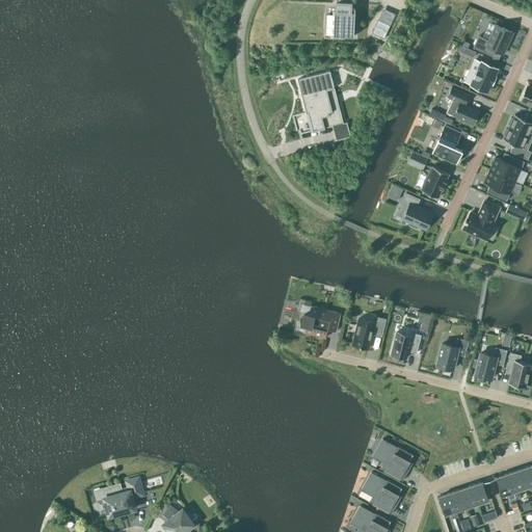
[(353,36),(355,8),(351,8),(351,0),(336,0),(336,7),(335,7),(333,35),(353,36)]
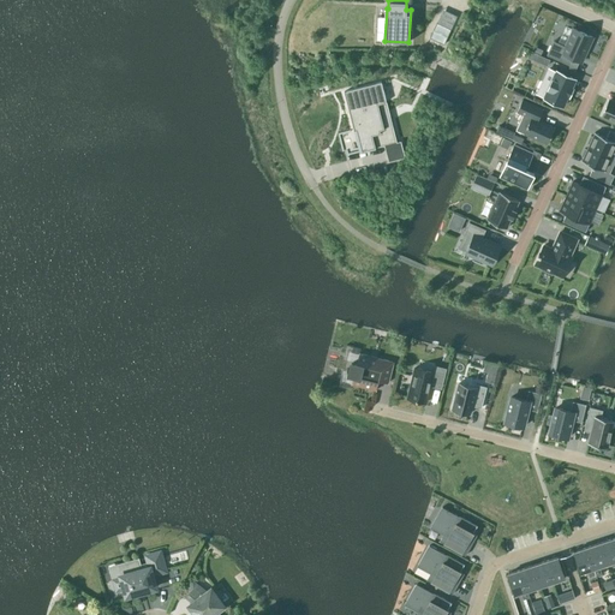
[(436,40),(443,42),(451,28),(443,24),(436,40)]
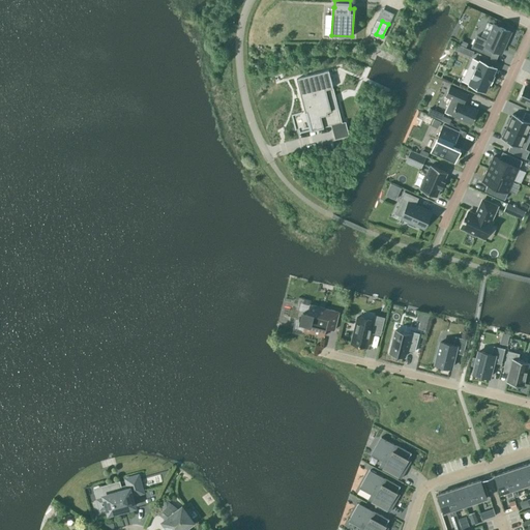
[(511,32),(494,24),(487,39),(477,35),(471,48),(491,56),(494,51),(502,55),(511,32)]
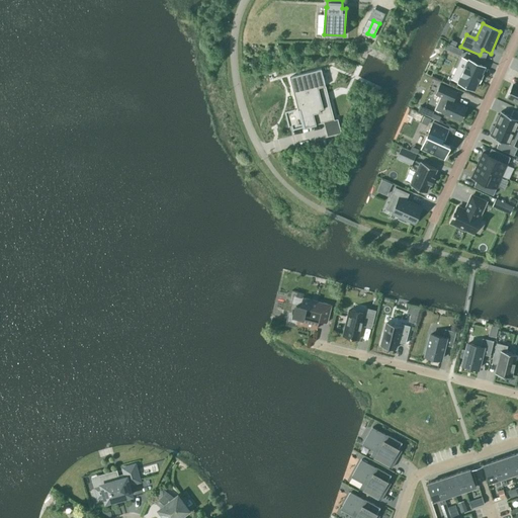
[(468,61),(462,59),(457,70),(463,72),(458,83),(473,90),(478,81),(479,81),(482,75),(481,74),(485,67),(468,60),(468,61)]
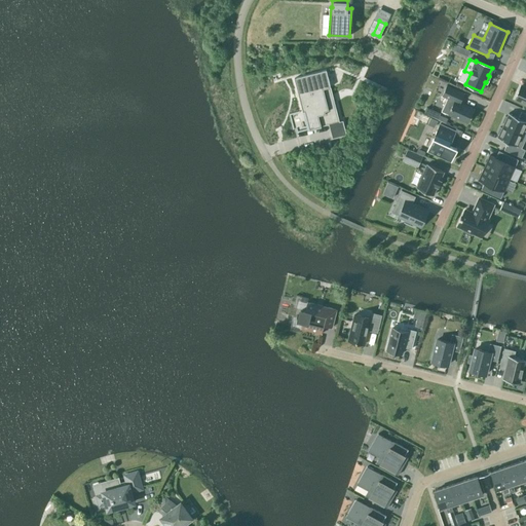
[(326,70),(294,78),(295,79),(297,79),(305,110),(302,111),(303,112),(310,110),(314,127),(329,124),(332,138),(346,135),(342,120),(339,121),(326,70)]
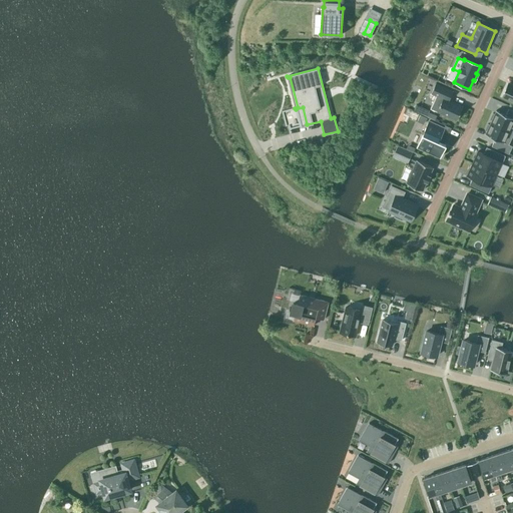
[(453,91),(436,83),(432,92),(437,94),(430,108),(456,120),(463,106),(449,100),(453,91)]
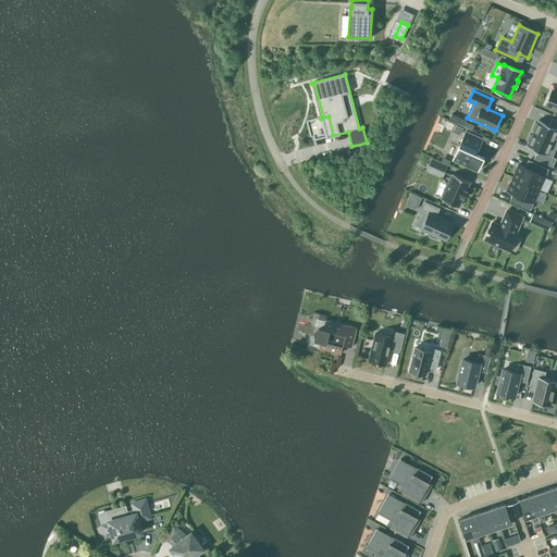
[(556,93),(552,90),(545,104),(556,110),(556,93)]
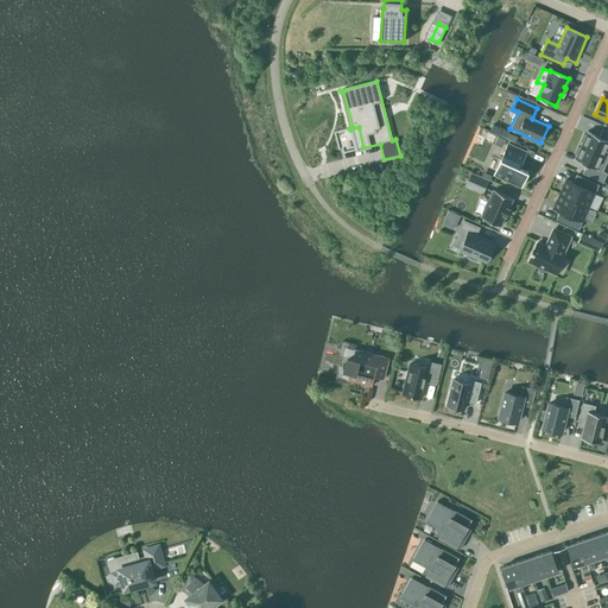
[(510,114),(502,111),(498,119),(506,122),(510,114)]
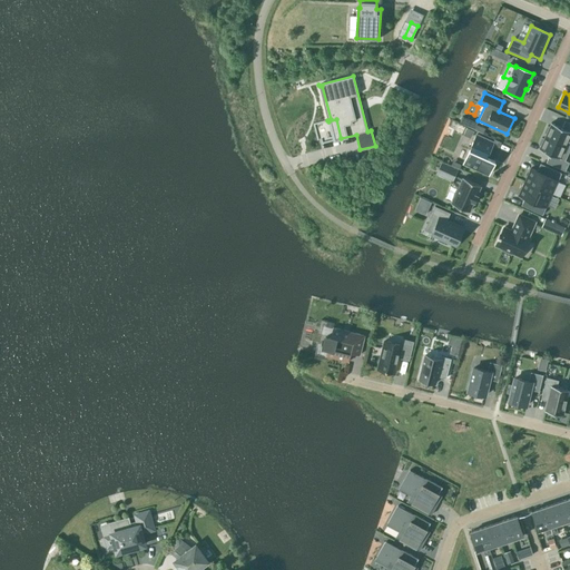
[(569,123),(564,120),(562,128),(551,123),(549,127),(548,126),(544,133),(546,134),(544,136),(569,147),(569,123)]
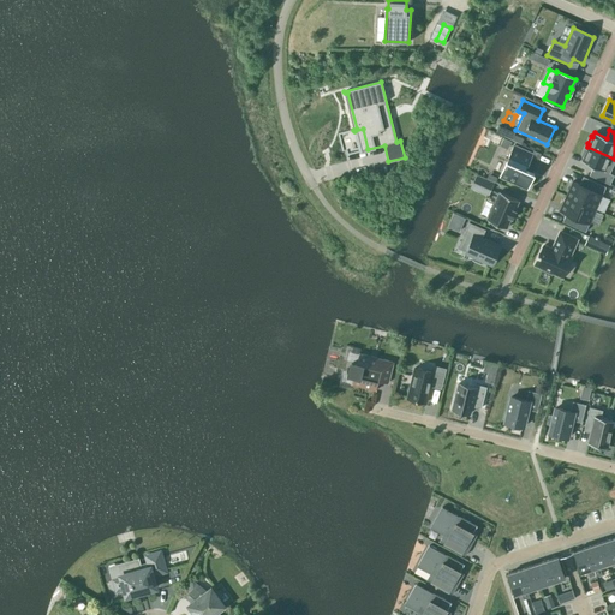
[(532,154),(514,145),(500,177),(527,189),(535,173),(525,169),(532,154)]
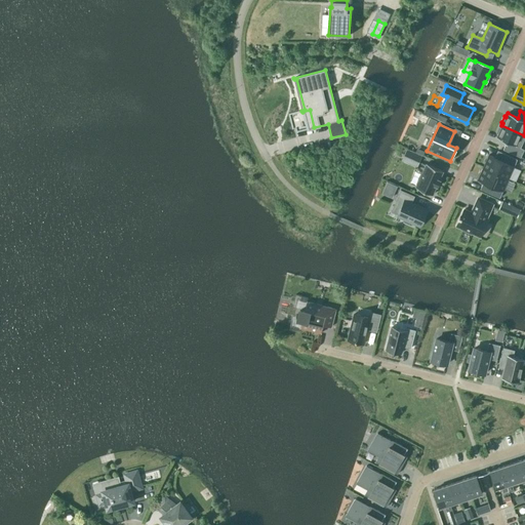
[(524,137),(524,135),(501,125),(500,127),(499,127),(496,133),(498,133),(496,137),(507,142),(503,150),(521,157),(524,150),(521,148),(524,137)]
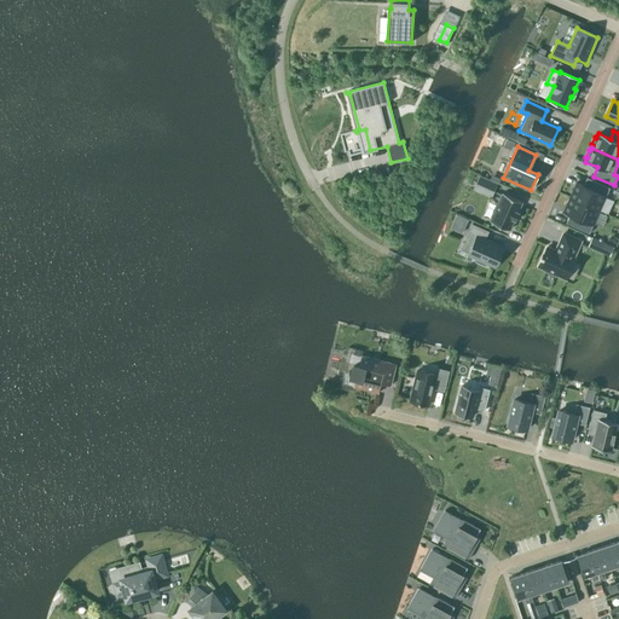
[(498,185),(480,177),(474,191),(491,200),(498,185)]
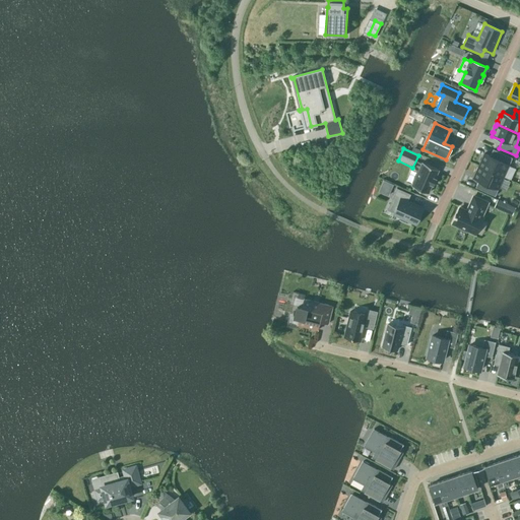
[(512,157),(498,151),(495,158),(483,153),(478,166),(504,177),(512,157)]
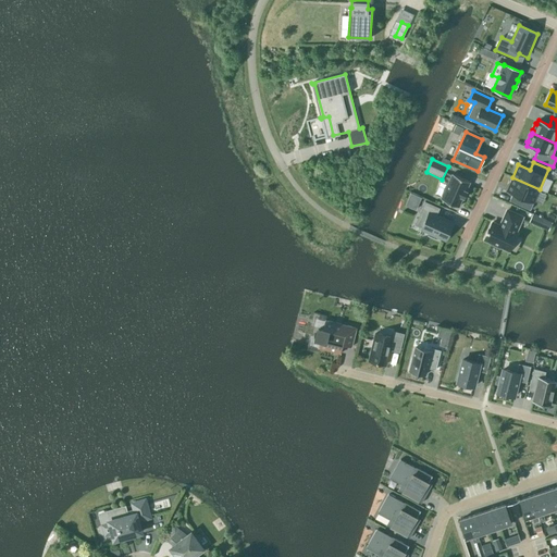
[(470,182),(453,174),(441,199),(459,207),(462,198),(463,198),(467,192),(466,190),(470,182)]
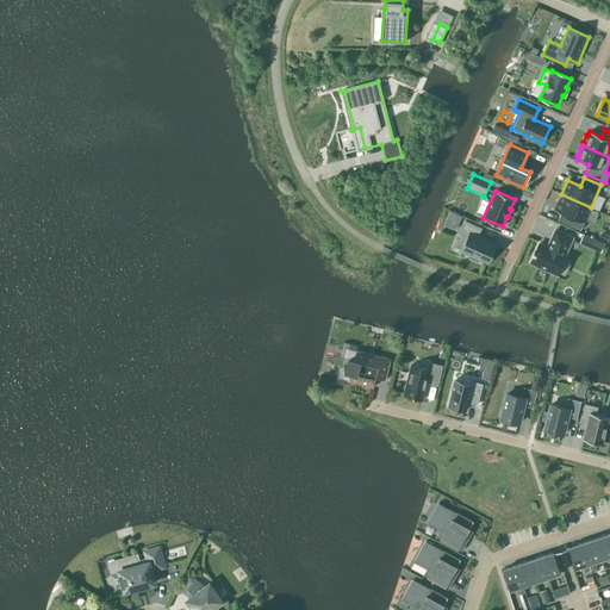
[(591,207),(561,194),(555,209),(567,215),(564,222),(580,230),(591,207)]
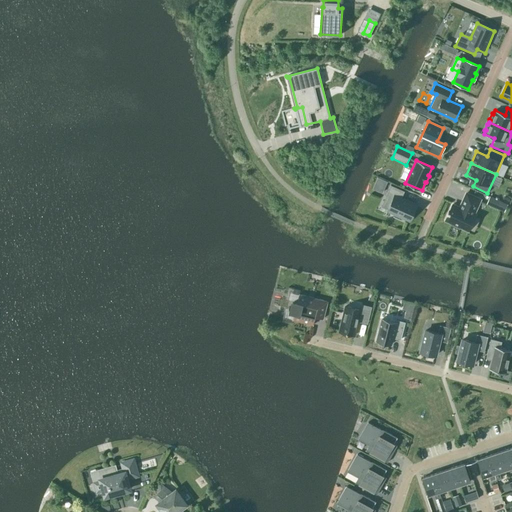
[(404,191),(391,185),(385,197),(392,200),(387,211),(395,214),(394,216),(393,216),(393,217),(401,220),(402,220),(401,219),(402,218),(410,221),(417,205),(401,198),(404,191)]
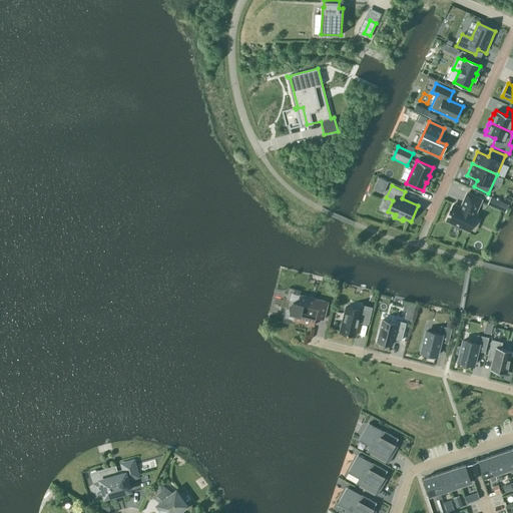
[(481,199),(467,193),(461,208),(453,204),(450,211),(449,213),(446,220),(453,223),(452,225),(460,228),(460,226),(469,230),(476,215),(474,214),(481,199)]
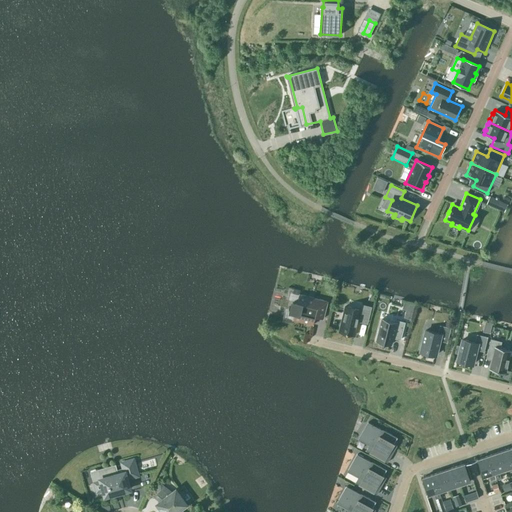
[(499,201),(490,197),(488,201),(492,203),(491,206),(496,208),(499,201)]
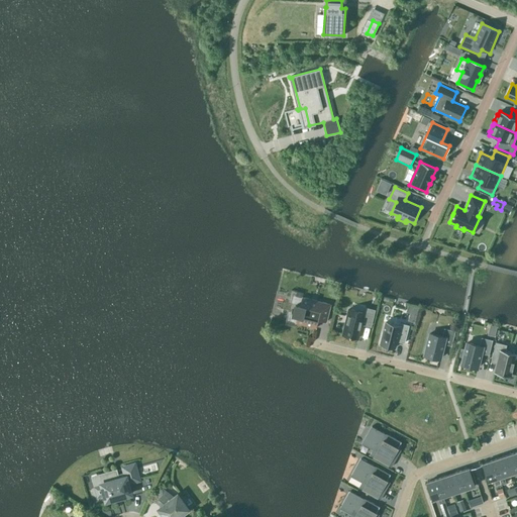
[(330,304),(315,300),(302,297),(300,305),(295,304),(293,313),(298,314),(295,323),(316,328),(318,320),(326,322),(330,304)]
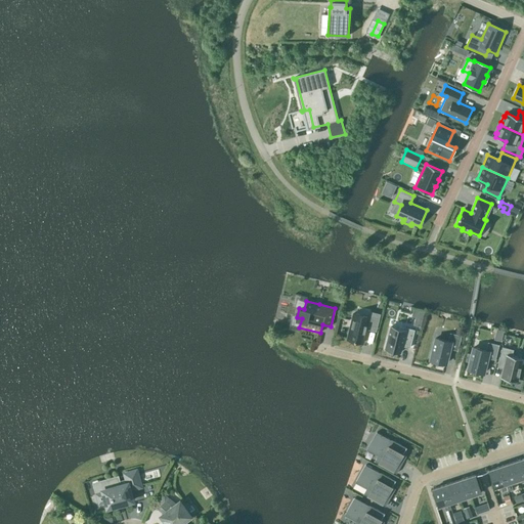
[(368,317),(365,316),(353,313),(347,339),(362,343),(366,328),(375,330),(379,314),(369,312),(368,317)]
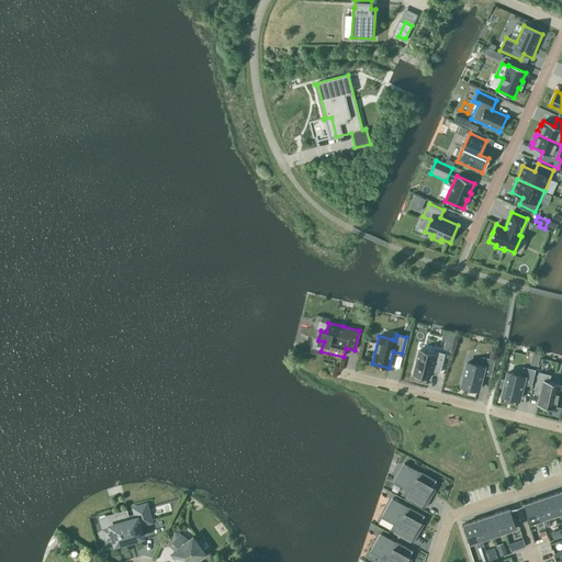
[(429,378),(431,371),(439,373),(445,353),(435,351),(435,355),(419,350),(413,373),(417,374),(416,377),(425,379),(425,377),(429,378)]
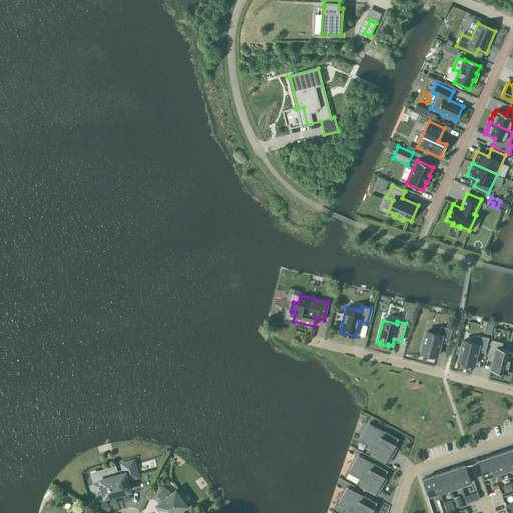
[(439,334),(426,331),(421,352),(422,353),(425,354),(425,355),(432,357),(432,355),(437,356),(440,342),(447,343),(447,344),(448,344),(452,329),(451,328),(451,329),(441,326),(439,334)]
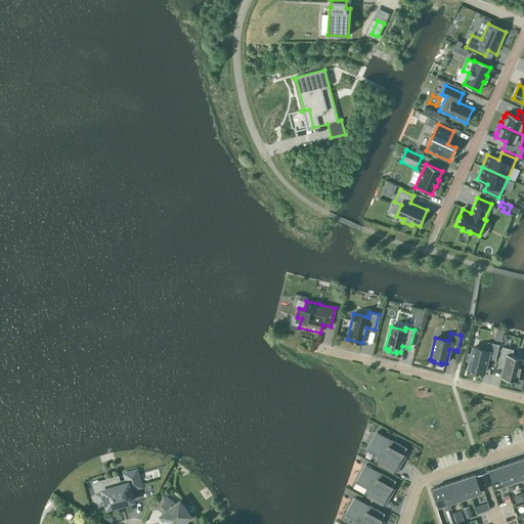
[(468,368),(484,373),(487,358),(494,359),(494,360),(495,360),(499,345),(498,344),(498,345),(488,342),(486,350),(474,347),(473,348),(468,368)]
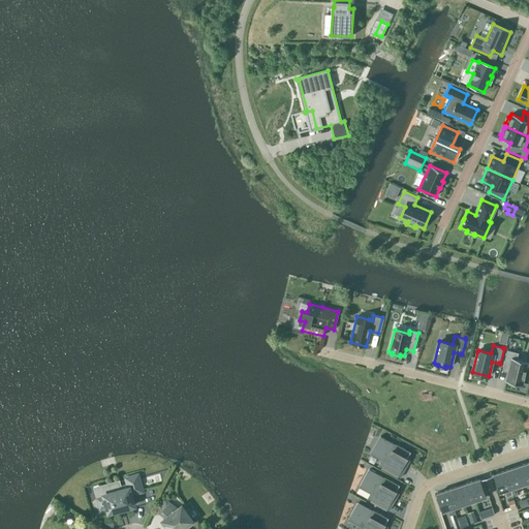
[(505,381),(522,385),(526,369),(528,370),(528,366),(528,363),(528,364),(528,362),(517,359),(518,353),(507,350),(503,366),(509,367),(505,381)]
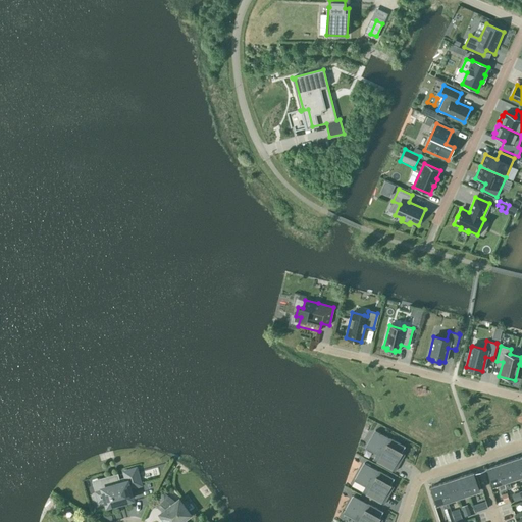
[(373,459),(395,471),(400,464),(396,462),(402,453),(405,446),(389,437),(389,438),(375,430),(366,448),(376,454),(373,459)]
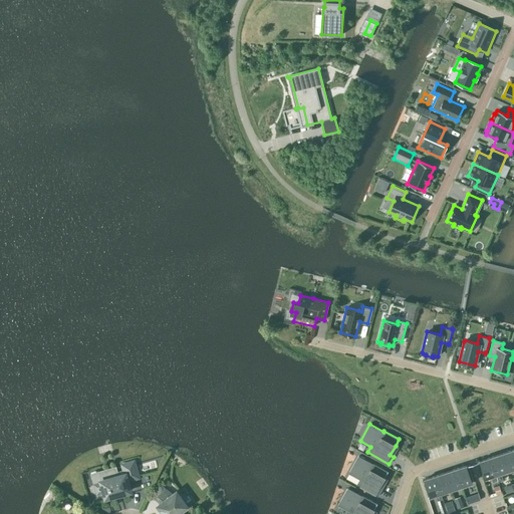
[(513,460),(511,451),(501,454),(506,472),(513,468),(513,460)]
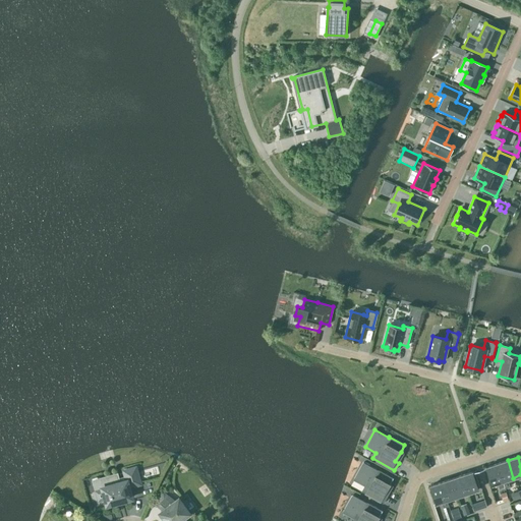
[(505,488),(510,486),(508,479),(513,478),(508,460),(497,464),(503,481),(505,486),(505,488)]
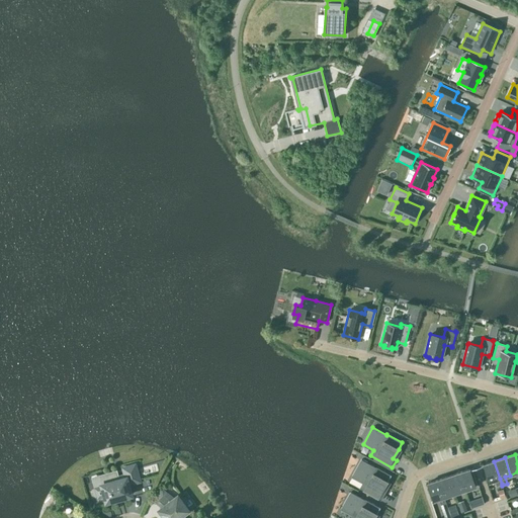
[(359,489),(380,500),(385,492),(382,490),(391,475),(375,466),(375,467),(361,459),(352,477),(363,483),(359,489)]
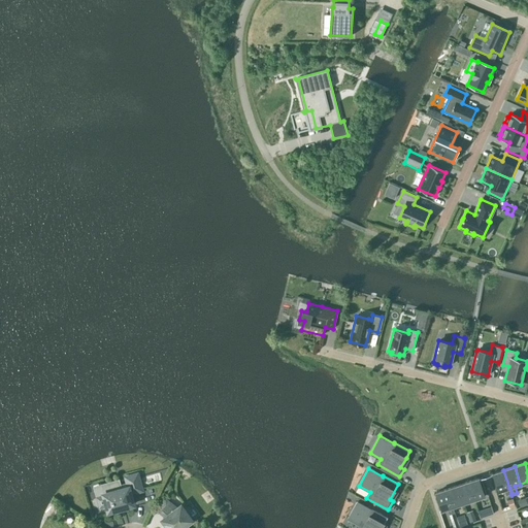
[(512,493),(509,488),(503,470),(493,473),(498,492),(504,490),(506,494),(512,493)]
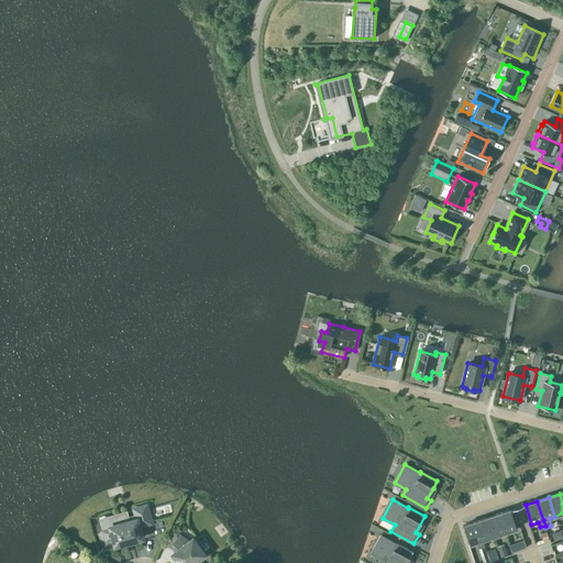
[(134,508),(138,519),(128,522),(128,521),(120,523),(120,525),(111,527),(111,529),(105,531),(107,540),(114,539),(116,545),(125,542),(125,544),(133,543),(133,540),(142,538),(139,526),(152,522),(147,504),(134,508)]
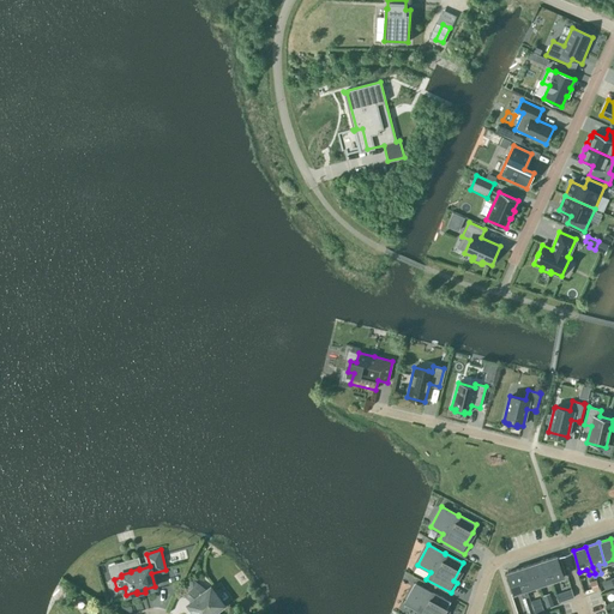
[(557,557),(545,560),(551,582),(564,577),(557,557)]
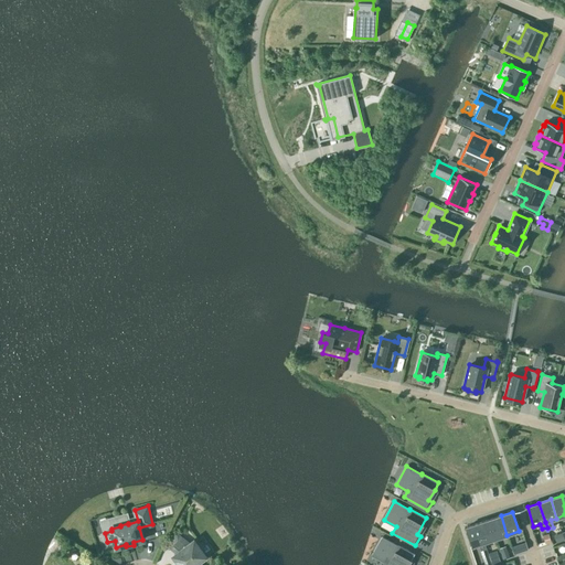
[(507,535),(501,515),(489,520),(496,539),(507,535)]
